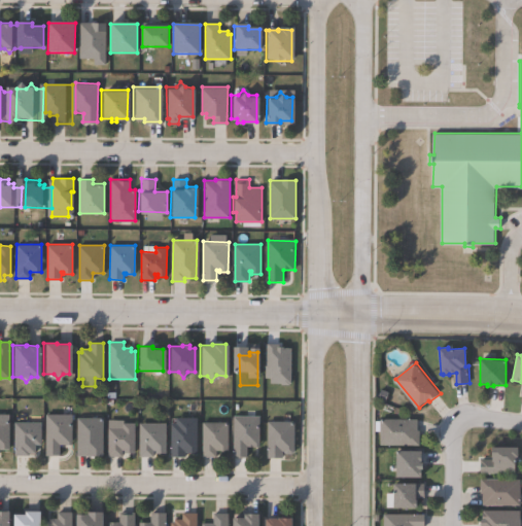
[(60,455),(46,455),(46,414),(71,414),(71,445),(60,445),(60,455)]
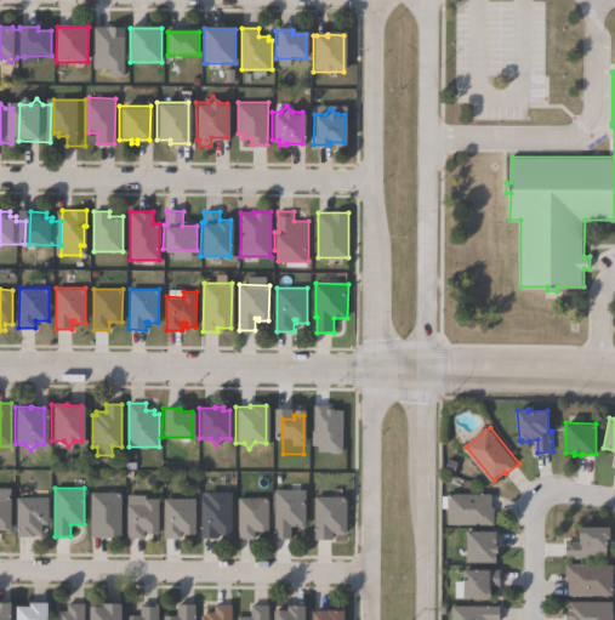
[(305,490),(305,527),(291,527),(290,538),(274,538),(275,490),(305,490)]
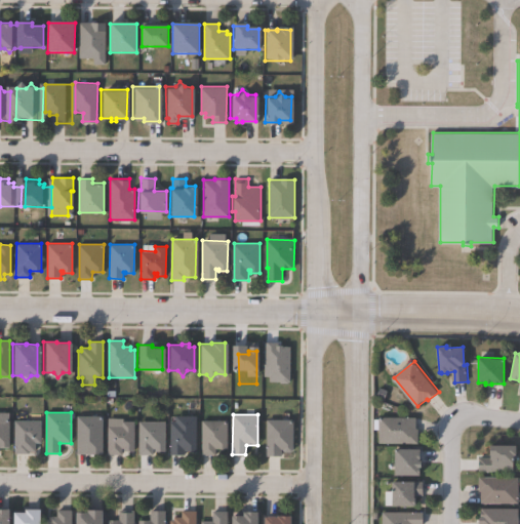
[(102,454),(77,453),(77,416),(102,416),(102,454)]
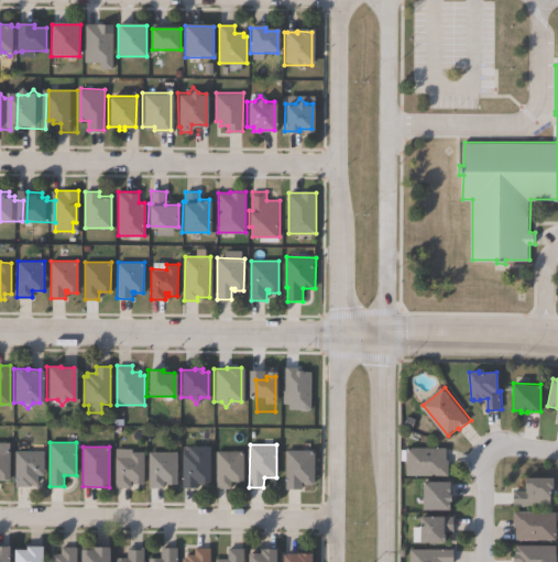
[(210,447),(209,484),(199,484),(199,483),(198,483),(197,488),(183,488),(183,452),(188,452),(188,447),(210,447)]
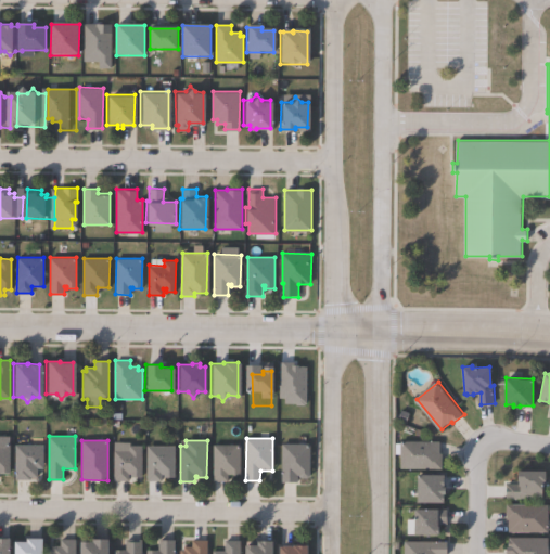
[(443,441),(443,453),(444,453),(444,468),(404,468),(404,441),(443,441)]
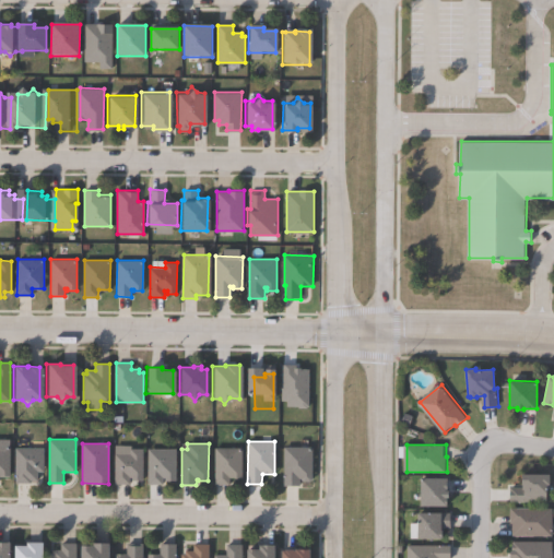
[(0,446),(10,446),(9,477),(0,477),(0,446)]
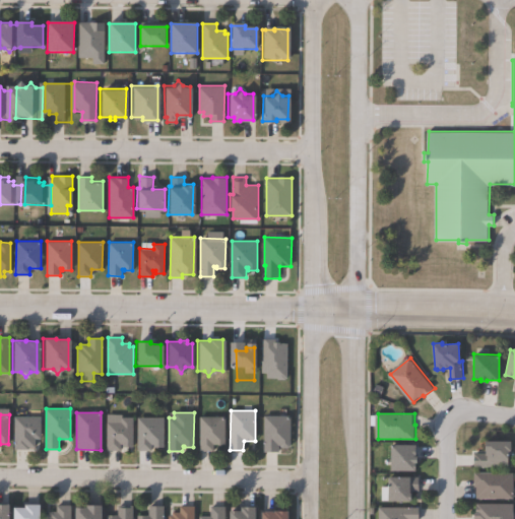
[(132,417),(131,446),(122,446),(122,444),(120,444),(120,450),(107,450),(108,414),(122,414),(121,417),(132,417)]
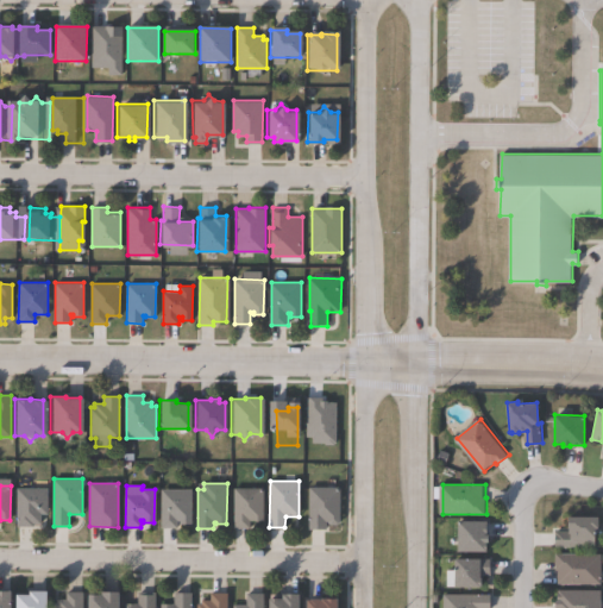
[(339,521),(337,525),(331,525),(326,521),(326,528),(309,530),(309,487),(339,487),(339,521)]
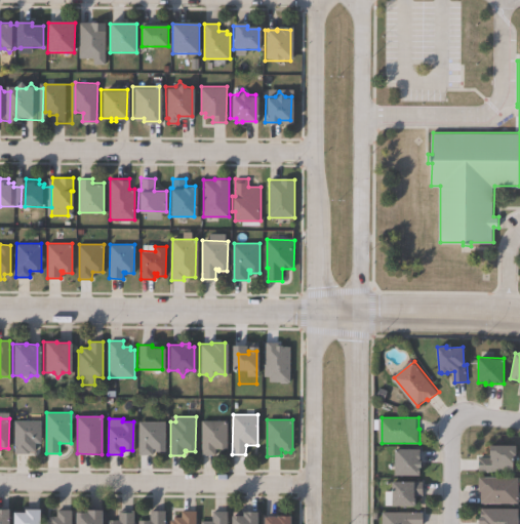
[(28,453),(14,453),(15,420),(40,420),(40,442),(35,442),(35,451),(28,451),(28,453)]
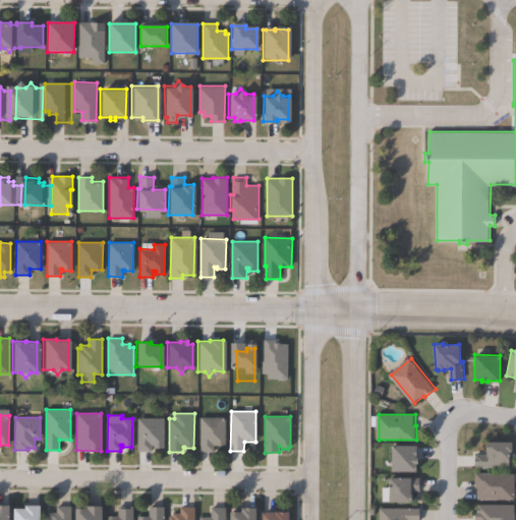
[(214,452),(199,452),(201,417),(225,417),(225,445),(214,445),(214,452)]
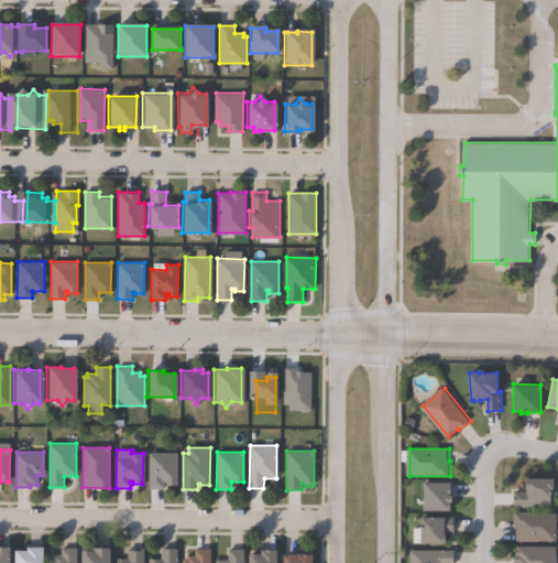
[(177,453),(176,485),(166,485),(166,482),(164,482),(163,488),(149,488),(150,453),(177,453)]
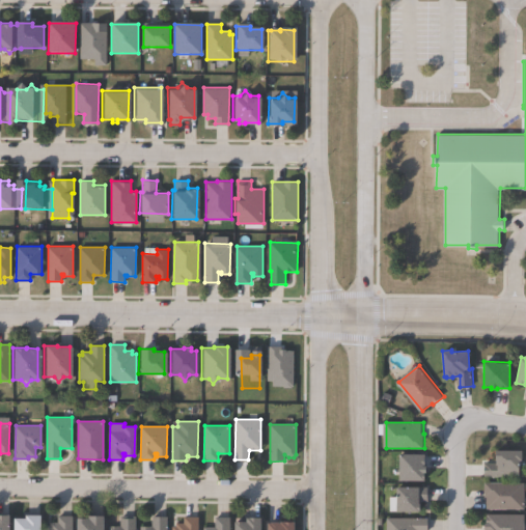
[(522,450),(522,477),(487,477),(487,463),(497,463),(497,461),(496,459),(496,450),(522,450)]
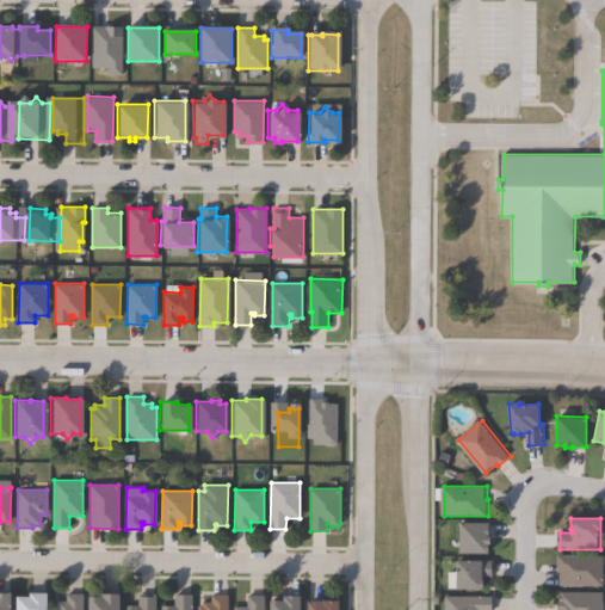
[(488,523),(488,536),(491,536),(491,544),(489,544),(489,553),(460,553),(460,522),(488,523)]
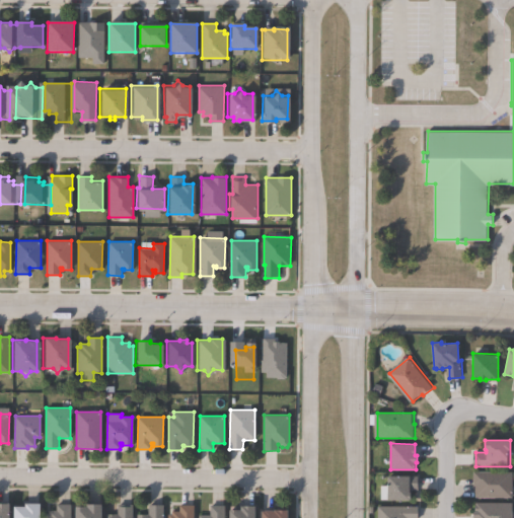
[(513,498),(478,498),(478,486),(475,486),(475,471),(513,471),(513,498)]
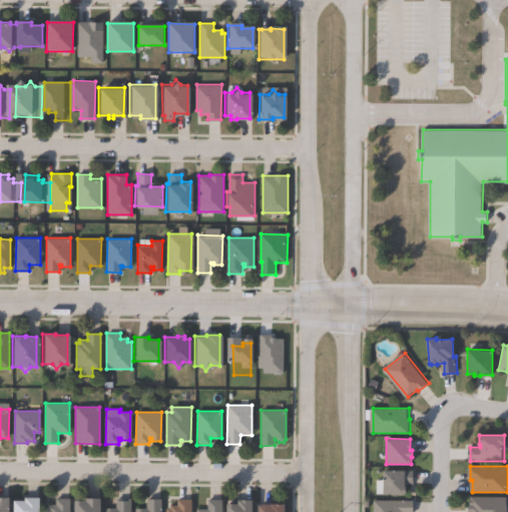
[(405,487),(405,494),(383,494),(379,494),(379,480),(384,480),(384,470),(415,471),(415,484),(408,484),(408,487),(405,487)]
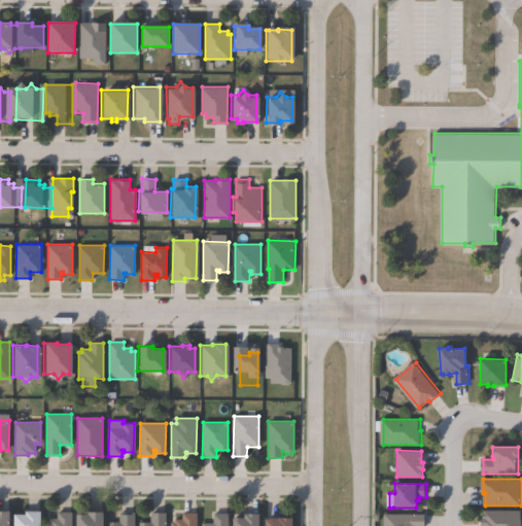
[(521,525),(483,525),(483,520),(484,520),(485,511),(521,511),(521,525)]
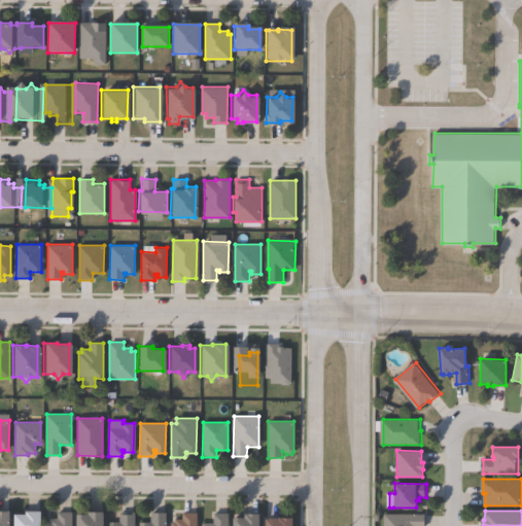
[(36,525),(11,525),(11,515),(23,515),(23,512),(37,512),(36,525)]
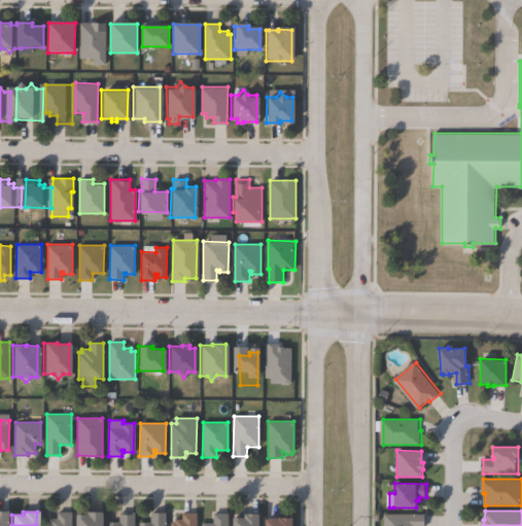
[(71,525),(45,525),(45,522),(49,522),(49,518),(57,518),(57,512),(71,512),(71,525)]
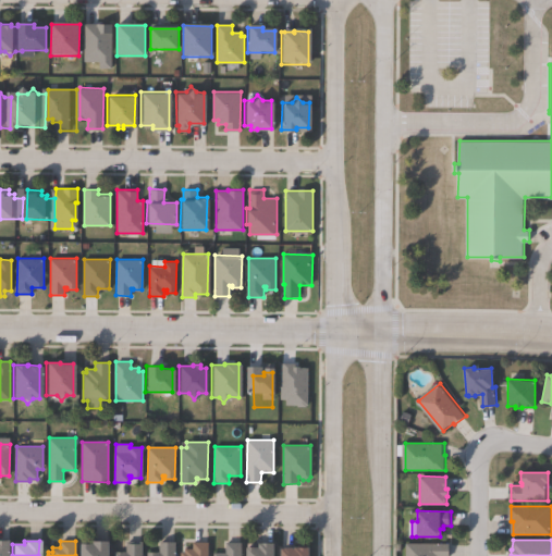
[(106,555),(78,555),(78,544),(89,544),(89,541),(106,541),(106,555)]
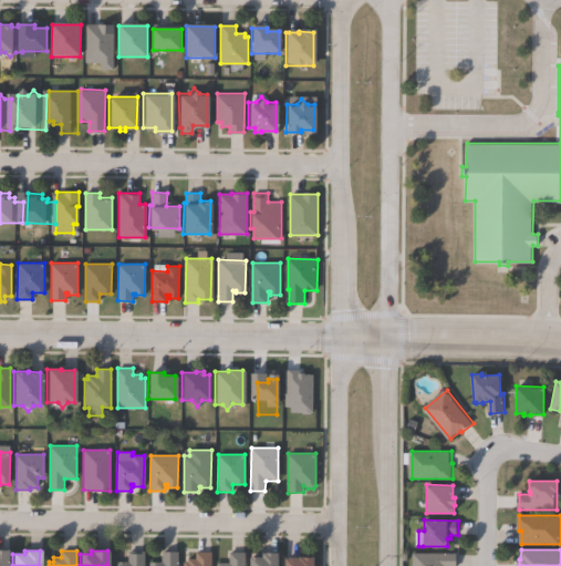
[(144,565),(116,565),(116,562),(128,562),(128,552),(144,552),(144,565)]
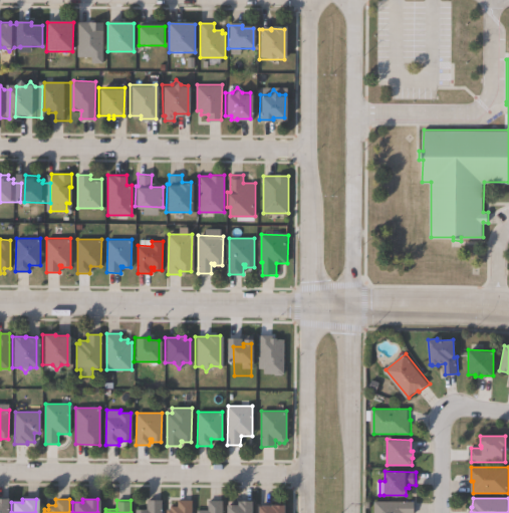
[(162,500),(161,512),(135,512),(136,510),(147,510),(147,500),(162,500)]
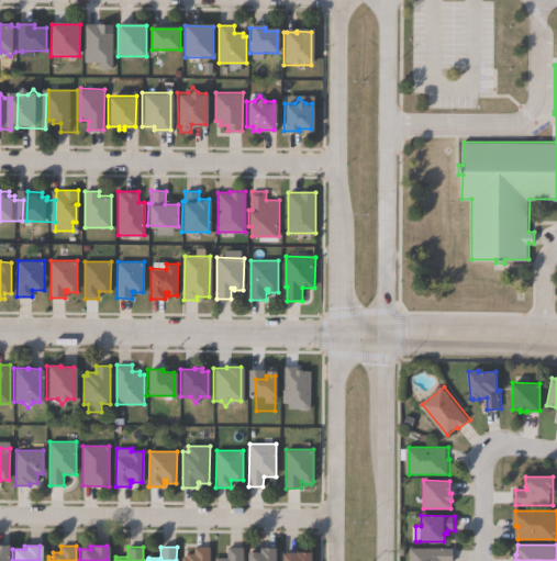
[(209,548),(209,560),(181,560),(182,557),(186,557),(186,553),(195,553),(195,547),(209,548)]
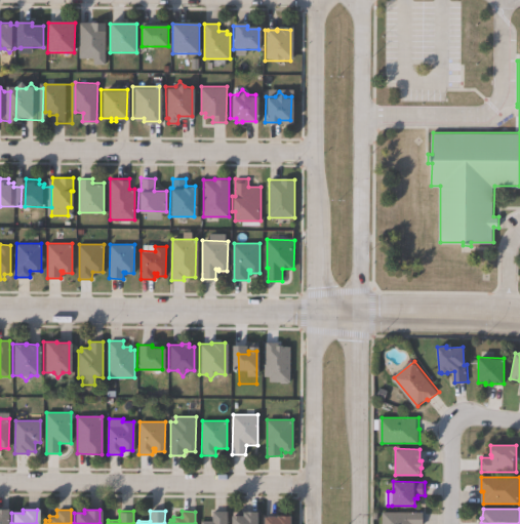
[(227,523),(201,523),(201,521),(212,521),(212,511),(227,512),(227,523)]
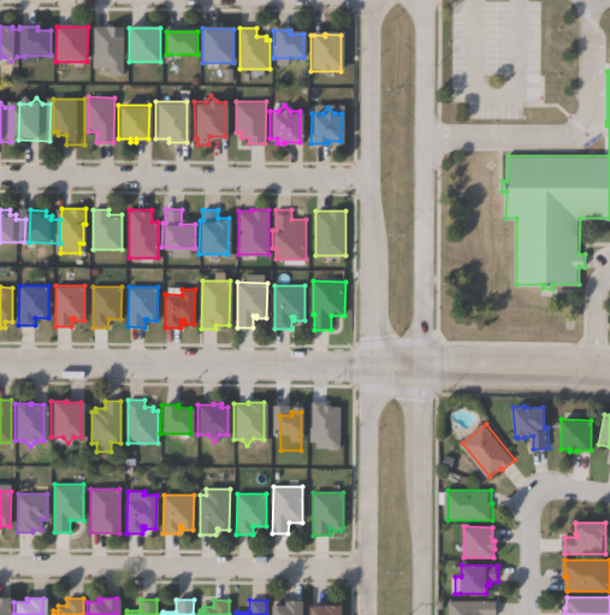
[(300,614),(268,614),(270,605),(283,605),(283,601),(300,601),(300,614)]
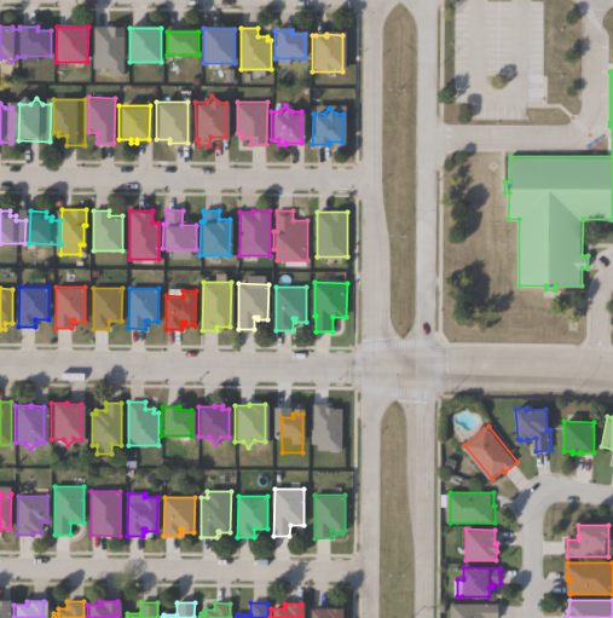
[(501,605),(501,617),(454,617),(454,604),(501,605)]
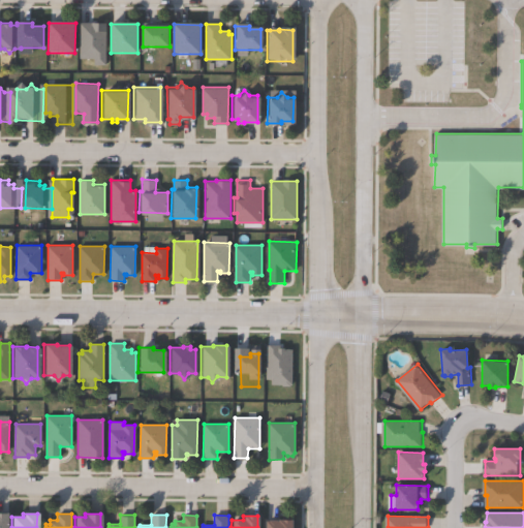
[(290,519),(290,527),(264,527),(264,521),(267,521),(267,520),(276,520),(276,521),(277,521),(277,519),(290,519)]
